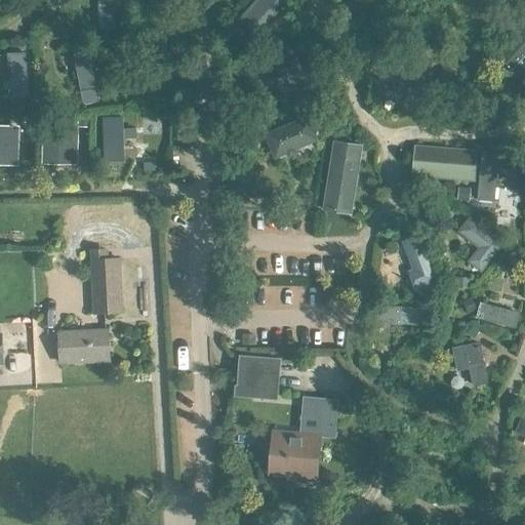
[(279,0),(256,0),(238,22),(256,37),(285,5),(279,0)]
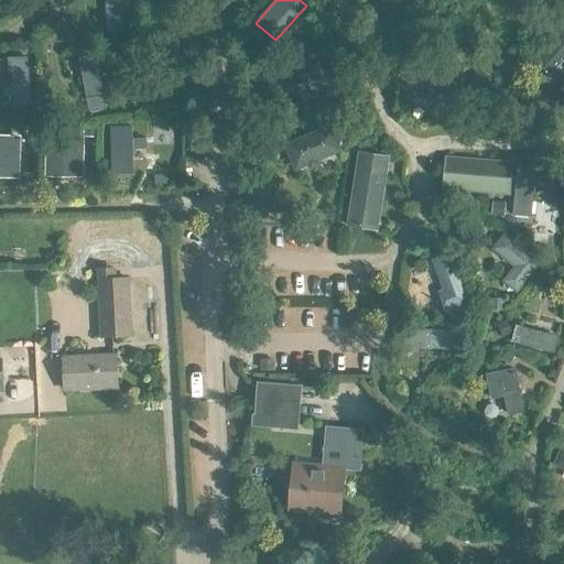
[(280,71),(275,71),(278,85),(283,84),(283,86),(334,76),(329,57),(280,67),(280,71)]
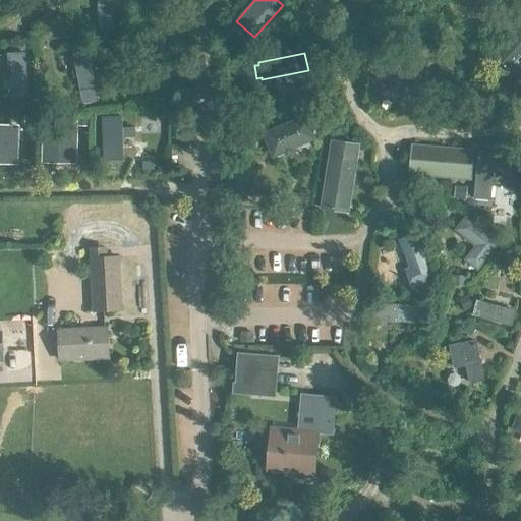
[(303,117),(263,133),(272,157),(312,139),(303,117)]
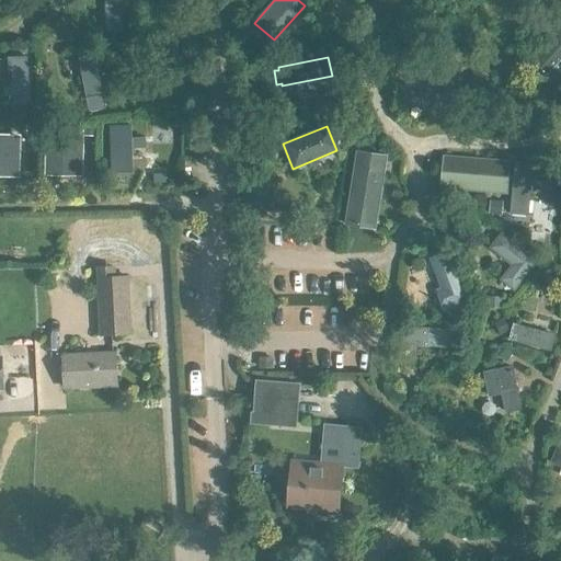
[(83,135),(46,134),(45,174),(82,175),(83,135)]
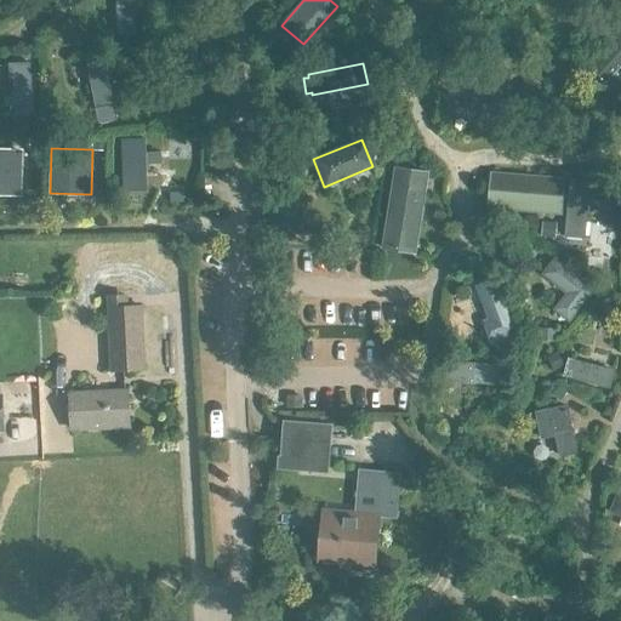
[(21,151),(0,149),(0,193),(18,194),(21,151)]
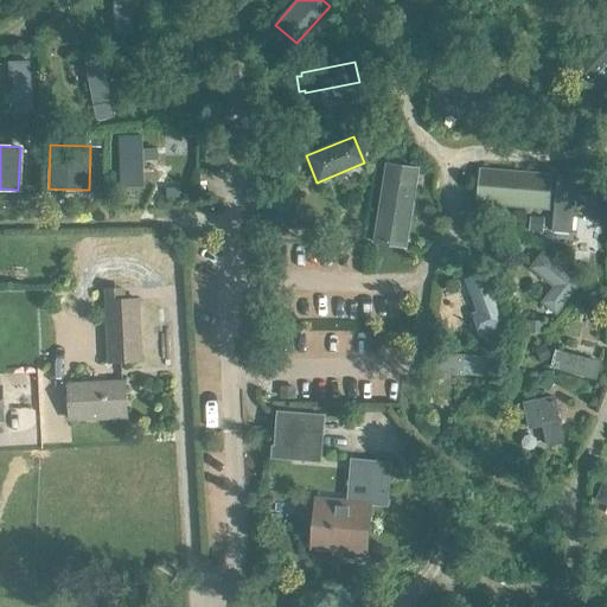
[(374,244),(407,249),(420,171),(387,165),(374,244)]
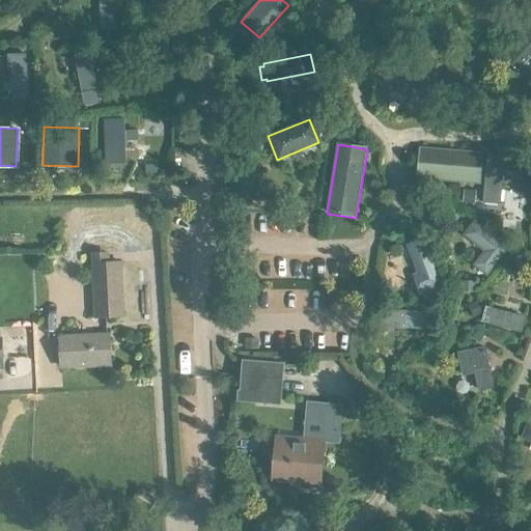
[(484,154),(421,148),(419,179),(482,185),(484,154)]
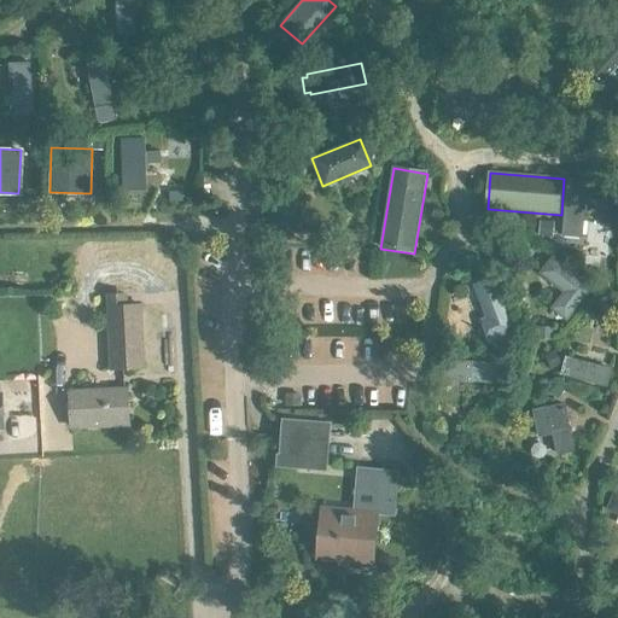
[(169,192),(170,203),(184,202),(182,192),(169,192)]
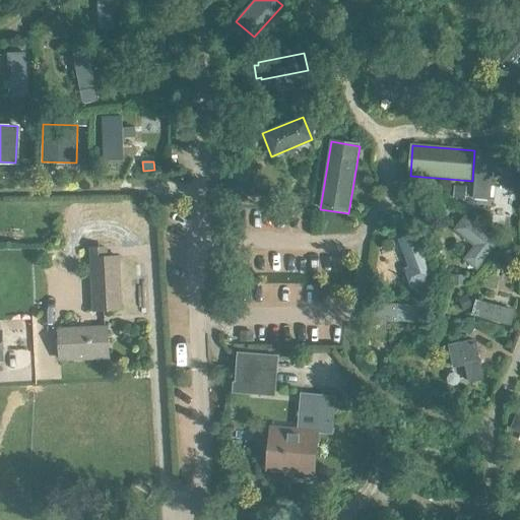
[(465,200),(467,187),(455,186),(454,198),(465,200)]
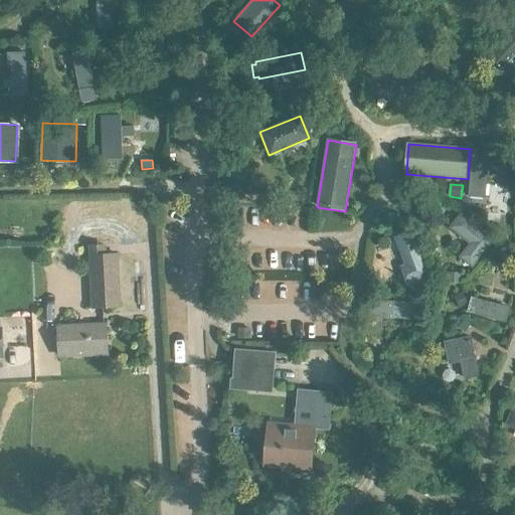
[(495,240),(462,215),(452,228),(472,243),(461,258),(474,268),(495,240)]
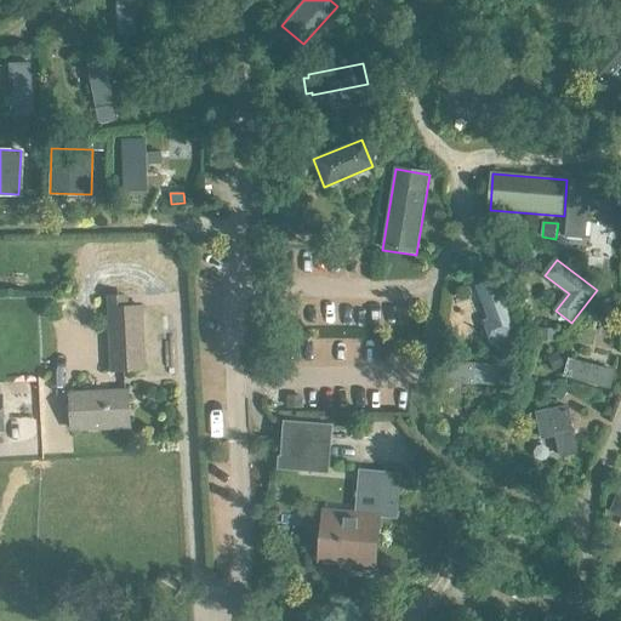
[(496,278),(476,285),(490,319),(484,322),(491,342),(516,332),(496,278)]
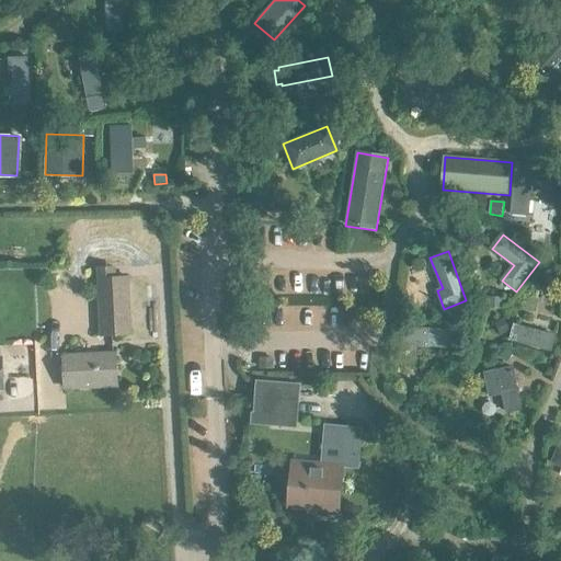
[(98,266),(101,334),(130,333),(128,275),(114,276),(114,266),(98,266)]
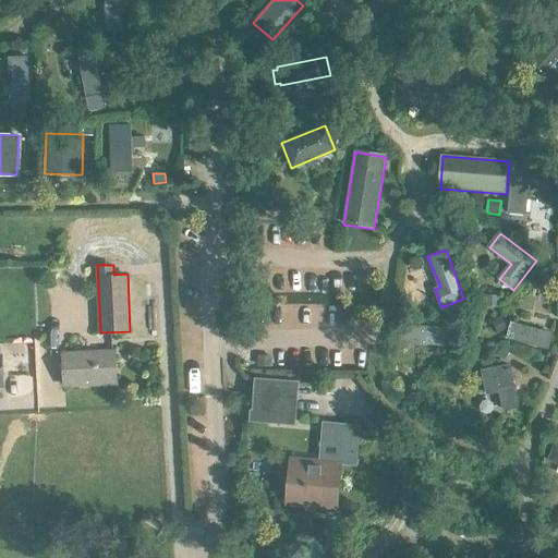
[(114,349),(62,352),(64,386),(117,384),(114,349)]
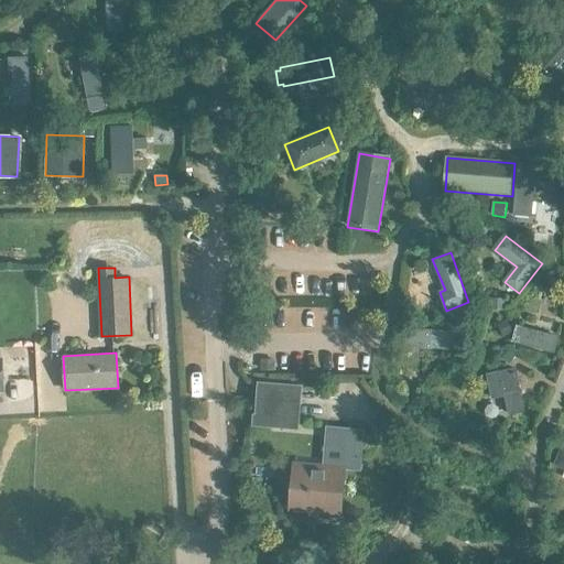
[(261,360),(261,370),(275,370),(275,360),(261,360)]
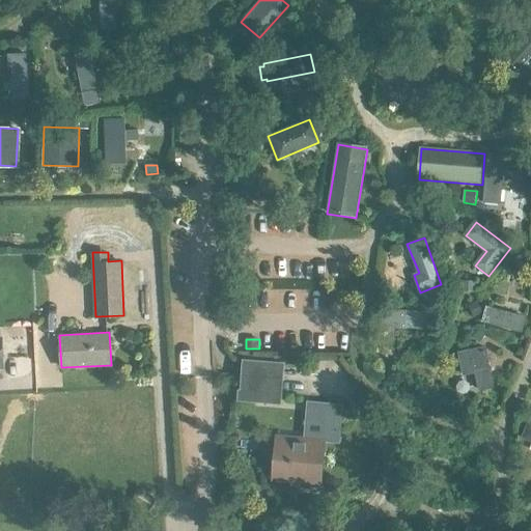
[(485,347),(458,353),(463,375),(472,374),(476,392),(494,389),(485,347)]
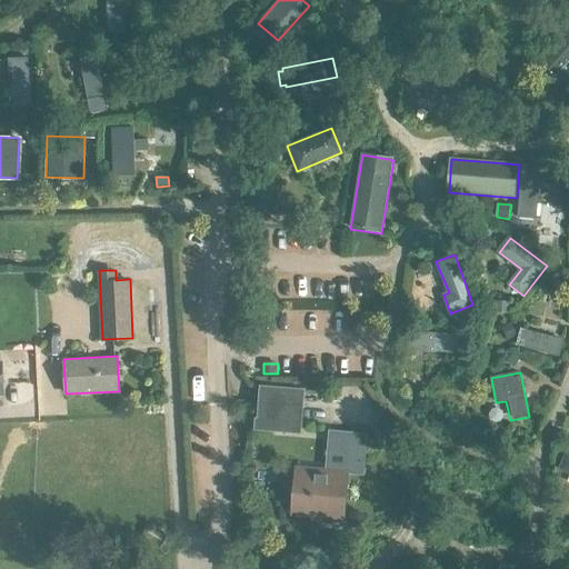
[(305,390),(261,387),(258,431),(272,432),(272,427),(301,429),(305,390)]
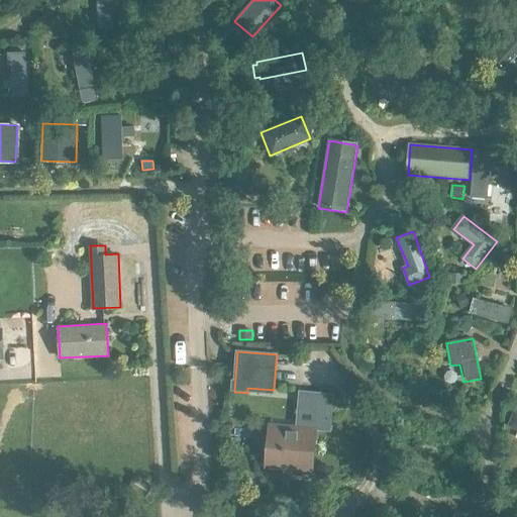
[(296,431),(270,429),(267,462),(285,464),(285,467),(312,470),(315,430),(330,431),(333,395),(319,394),(316,422),(297,421),(296,431)]
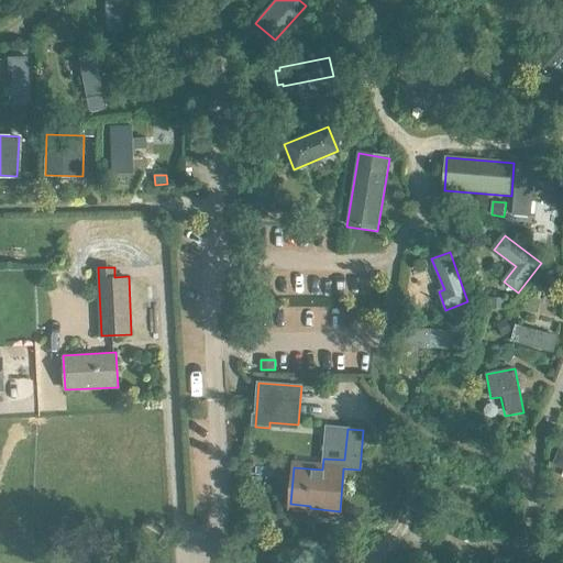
[(562,449),(560,448),(552,466),(562,470),(562,449)]
